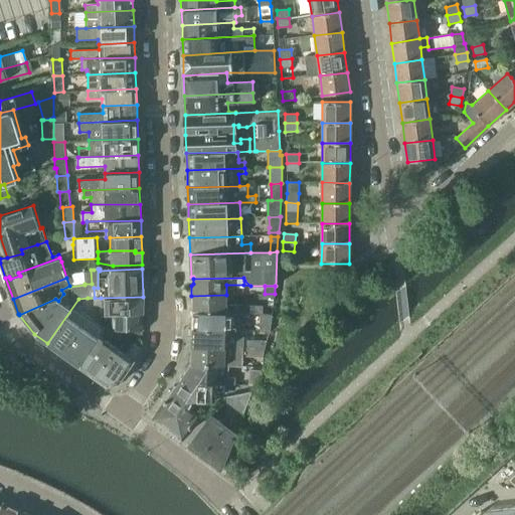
[(193,313),(239,313),(256,313),(263,314),(263,306),(238,306),(226,306),(226,295),(191,296),(191,302),(193,304),(193,313)]
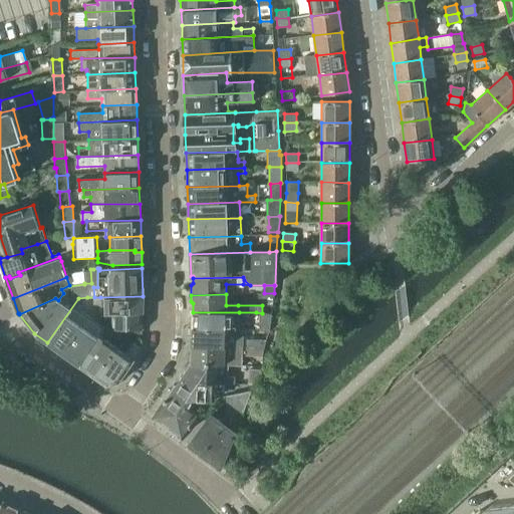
[(143,296),(100,297),(99,304),(102,304),(102,305),(108,305),(108,313),(115,313),(143,313),(143,296)]
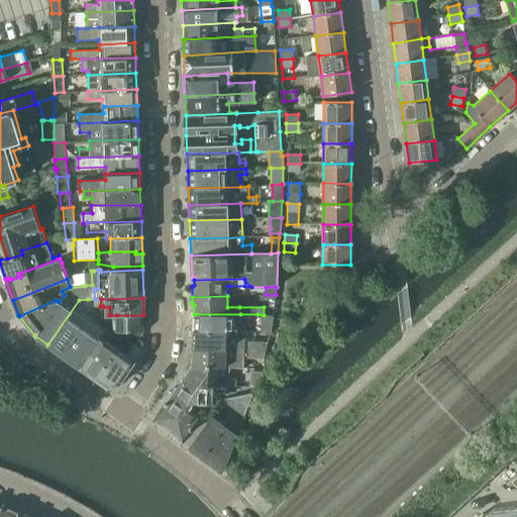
[(47,344),(65,356),(83,330),(91,319),(80,311),(88,299),(79,300),(47,344)]
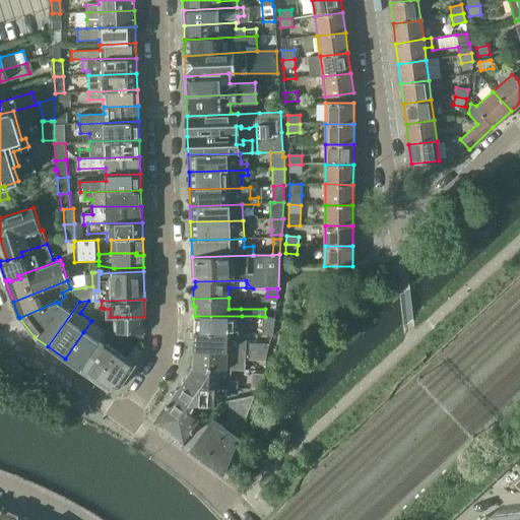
[(193,324),(192,333),(228,333),(241,334),(242,316),(195,316),(195,322),(193,324)]
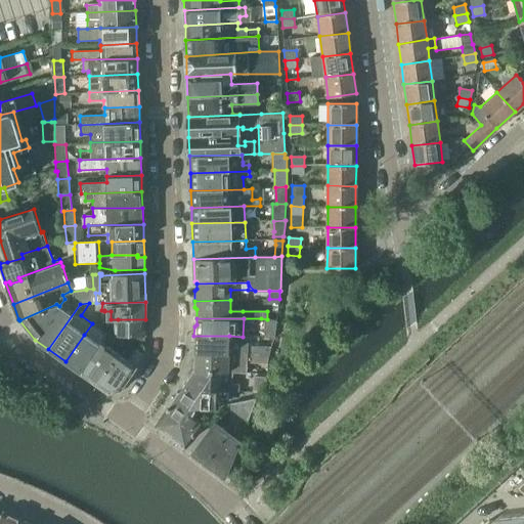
[(145,319),(118,319),(118,337),(144,336),(145,319)]
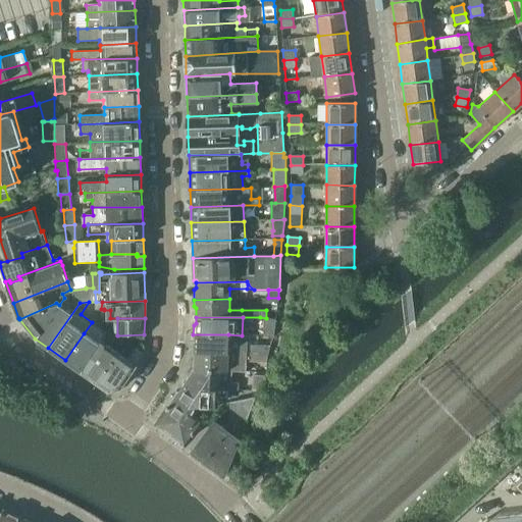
[(65,360),(80,370),(105,332),(98,327),(91,337),(84,333),(65,360)]
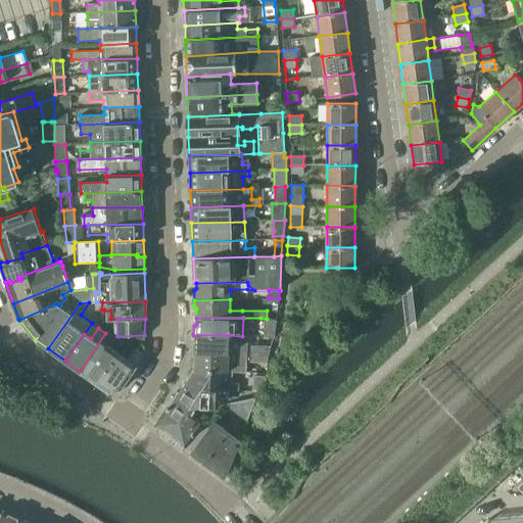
[(80,371),(98,384),(119,352),(109,346),(115,338),(106,332),(105,333),(80,371)]
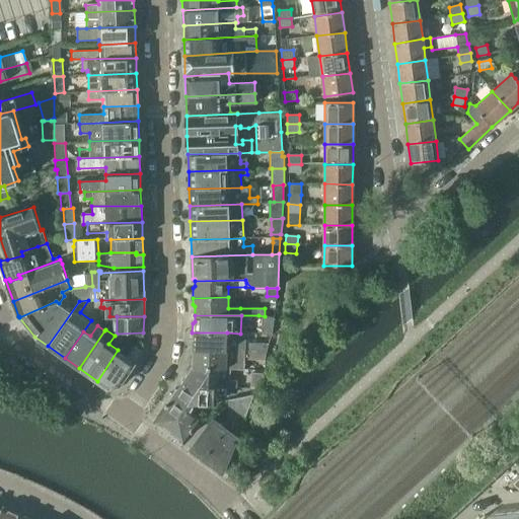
[(258,352),(265,352),(267,352),(269,345),(261,344),(258,344),(244,344),(245,334),(240,334),(227,332),(192,332),(192,339),(194,342),(194,350),(258,352)]
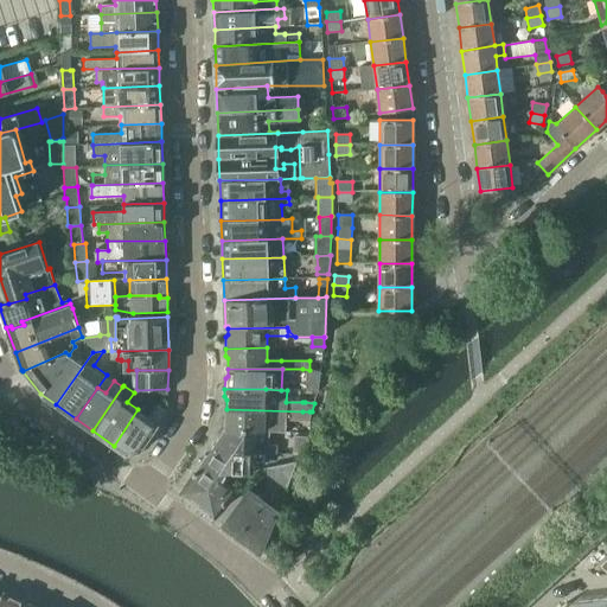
[(138,409),(114,446),(126,454),(127,454),(138,452),(139,452),(167,410),(167,403),(161,398),(159,402),(148,417),(138,409)]
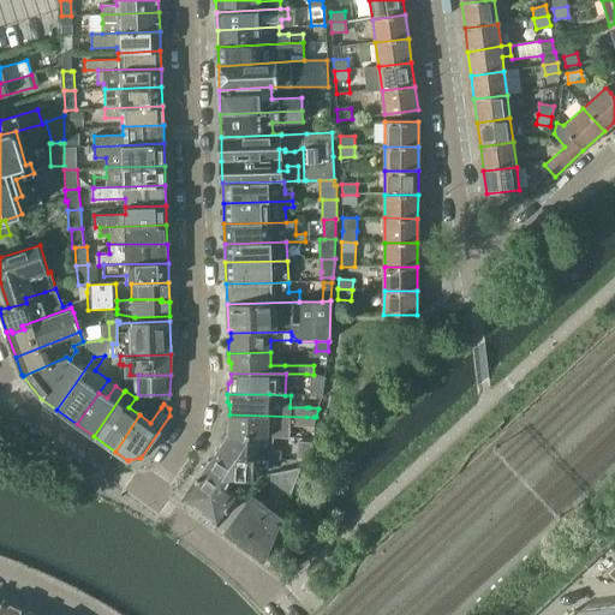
[(314,427),(316,417),(314,417),(306,417),(230,415),(228,422),(226,424),(226,434),(225,435),(273,436),(288,437),(290,425),(306,427),(314,427)]
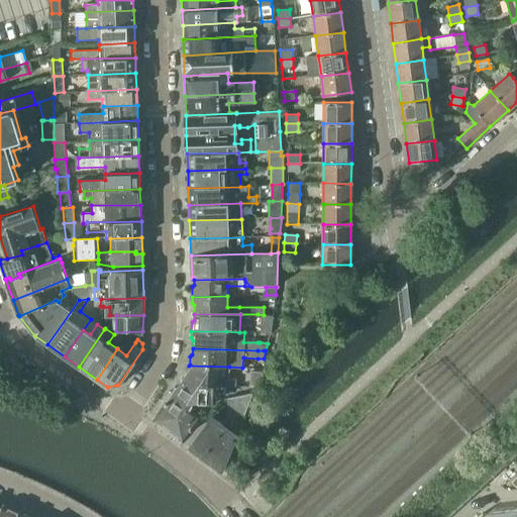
[(186,374),(182,381),(188,385),(231,386),(236,387),(236,379),(229,379),(229,367),(189,366),(186,372),(186,374)]
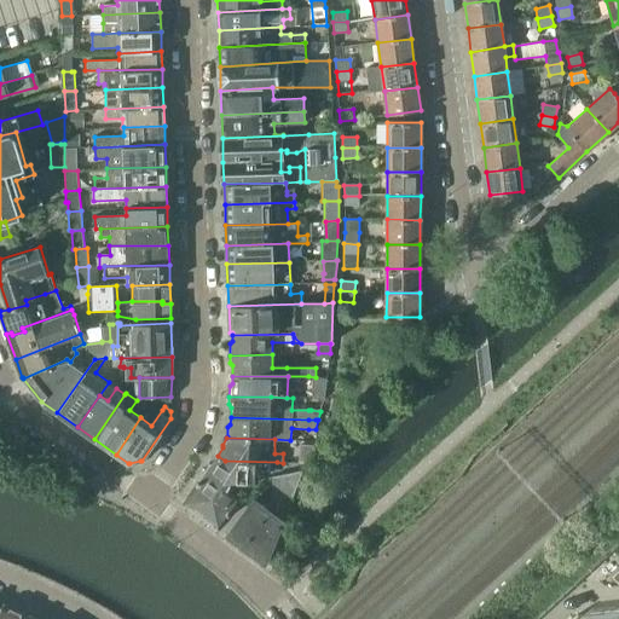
[(302,464),(307,464),(314,464),(316,445),(300,445),(299,463),(302,464)]
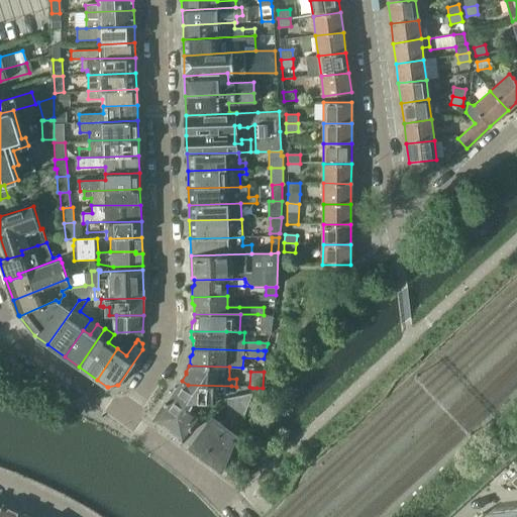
[(175,387),(170,394),(182,402),(210,403),(212,403),(213,393),(225,393),(225,391),(230,392),(231,386),(188,385),(182,381),(178,387),(175,387)]
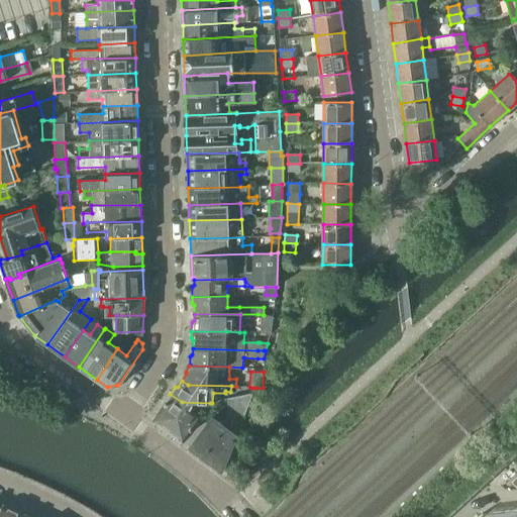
[(189,446),(221,471),(237,433),(240,425),(243,417),(244,417),(252,393),(227,397),(227,415),(221,422),(212,415),(189,446)]
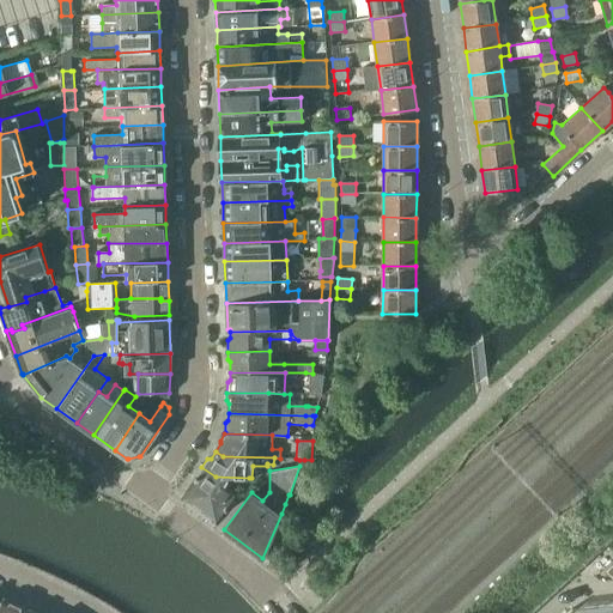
[(216,477),(201,467),(186,492),(188,503),(216,523),(249,478),(216,477)]
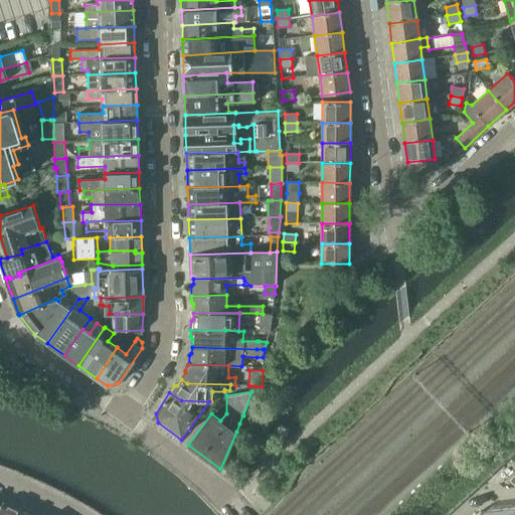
[(187,435),(192,438),(200,426),(195,423),(187,435)]
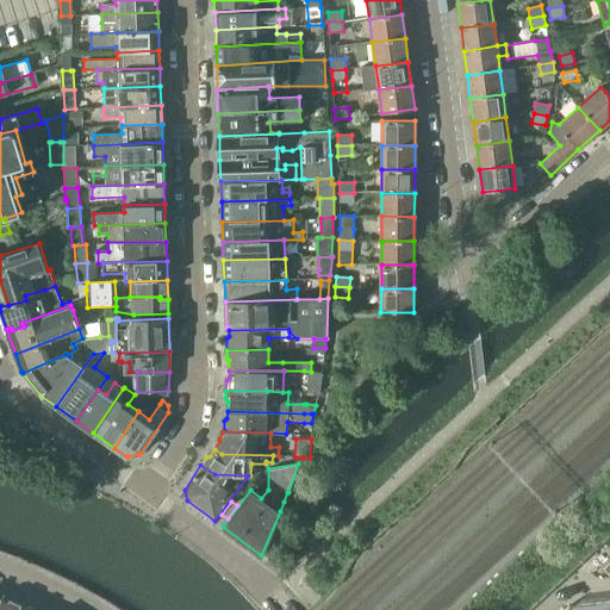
[(25,609),(27,608),(4,596),(0,602),(0,609),(25,609)]
